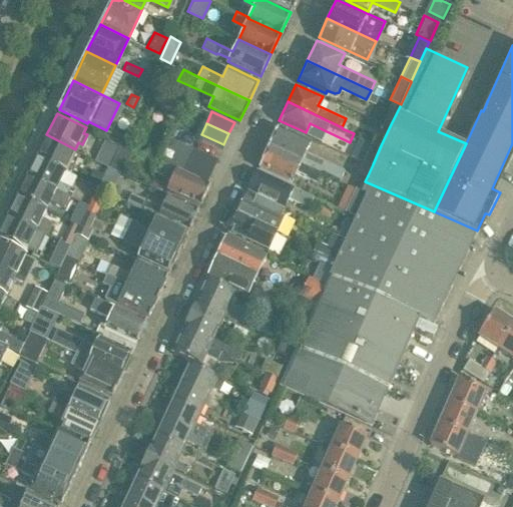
[(277,124),(268,144),(321,169),(339,178),(344,167),(305,149),(310,139),(277,124)]
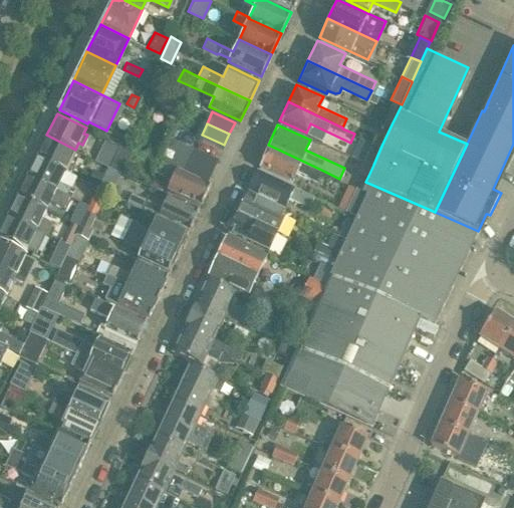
[(65,169),(75,150),(46,135),(37,155),(65,169)]
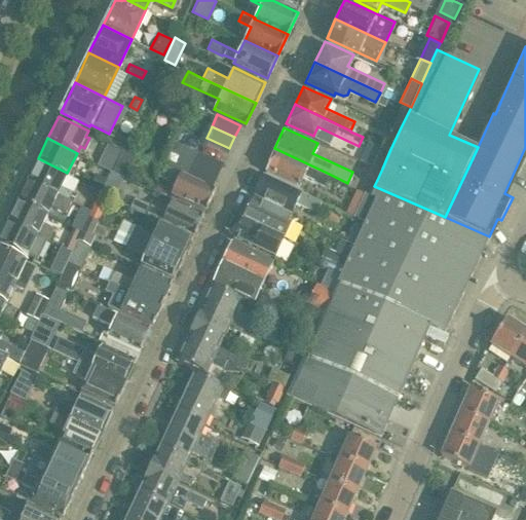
[(108,139),(102,150),(115,156),(121,146),(108,139)]
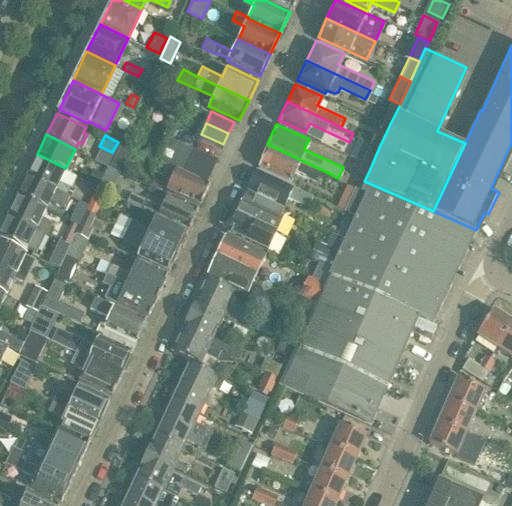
[(171,162),(181,140),(170,135),(160,157),(171,162)]
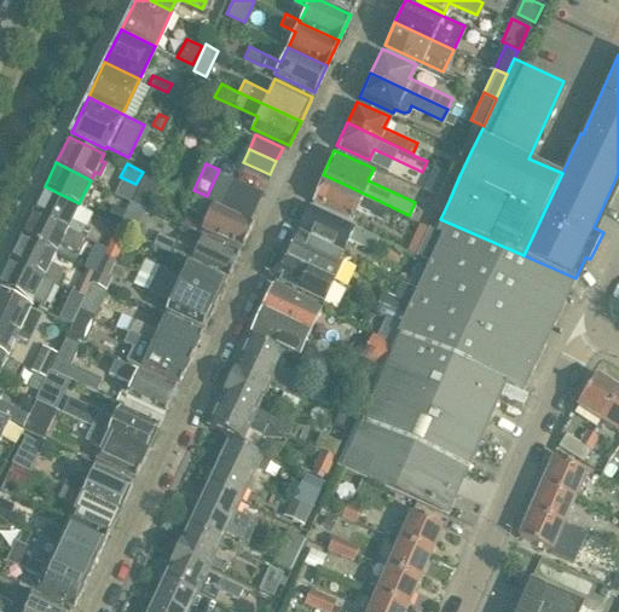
[(220,202),(226,189),(232,175),(219,169),(207,196),(220,202)]
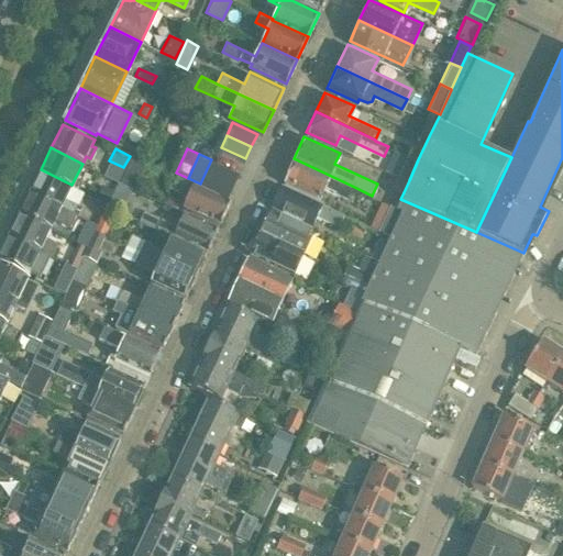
[(397,175),(409,180),(418,159),(407,154),(397,175)]
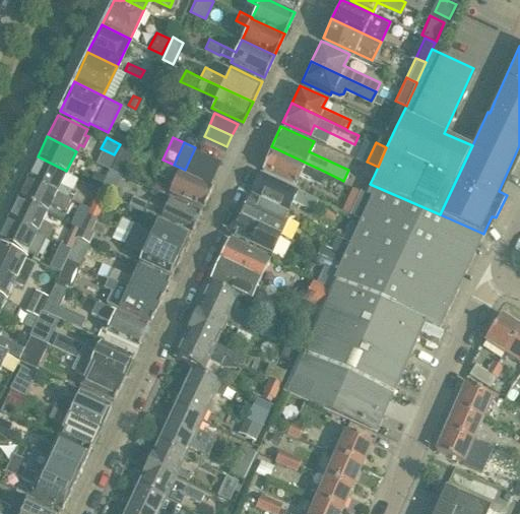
[(124,173),(135,149),(121,143),(111,167),(124,173)]
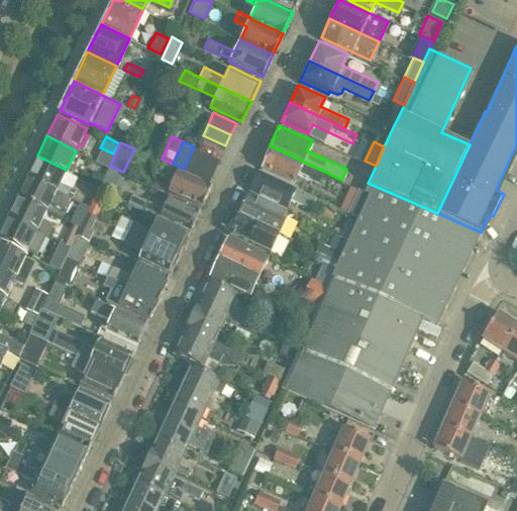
[(270,145),(261,166),(293,181),(298,172),(318,181),(323,171),(270,145)]
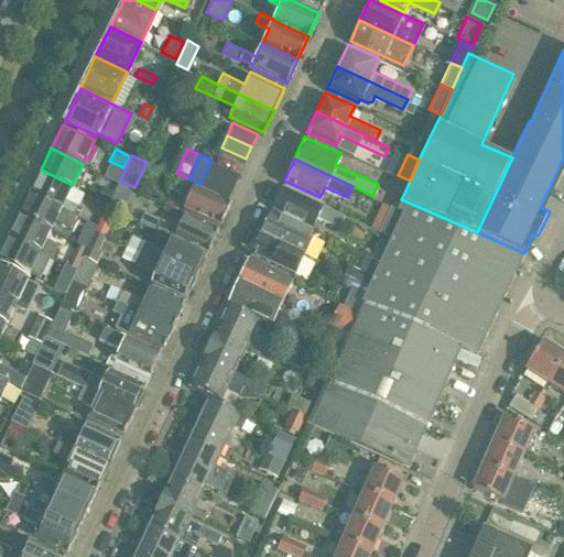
[(234,185),(239,173),(215,161),(209,174),(234,185)]
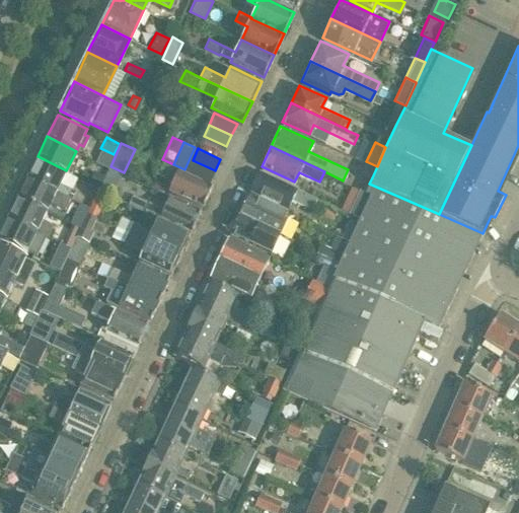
[(67,195),(71,187),(61,182),(66,170),(38,156),(27,175),(67,195)]
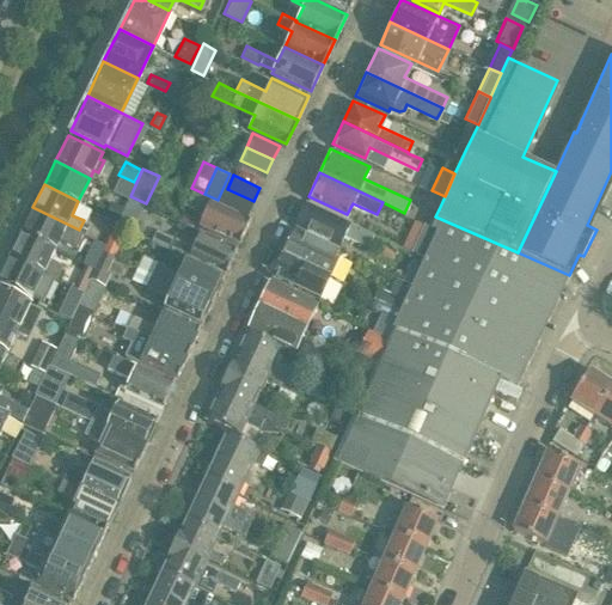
[(239,242),(251,218),(209,199),(188,189),(182,201),(203,212),(197,224),(239,242)]
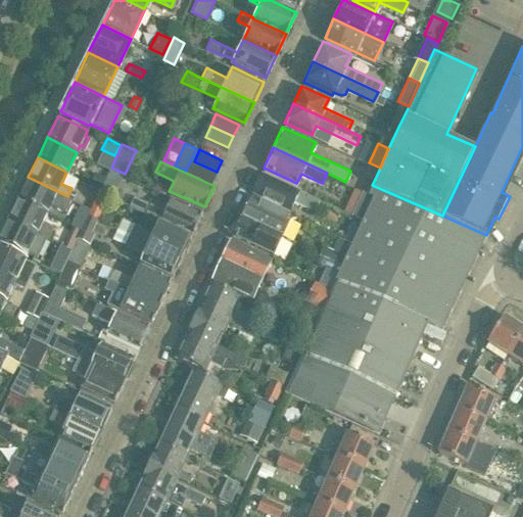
[(211,183),(217,172),(194,161),(188,173),(211,183)]
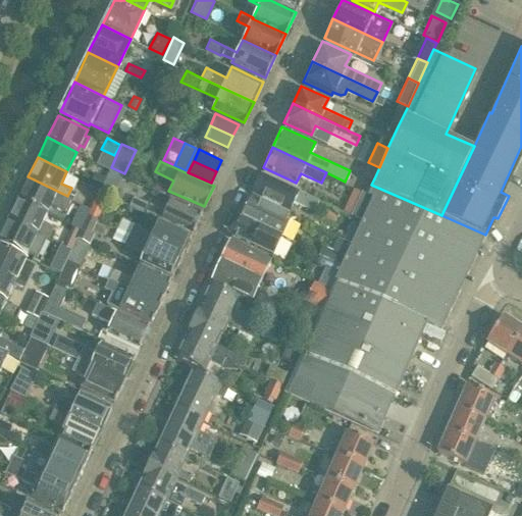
[(368,162),(363,172),(374,178),(379,167),(368,162)]
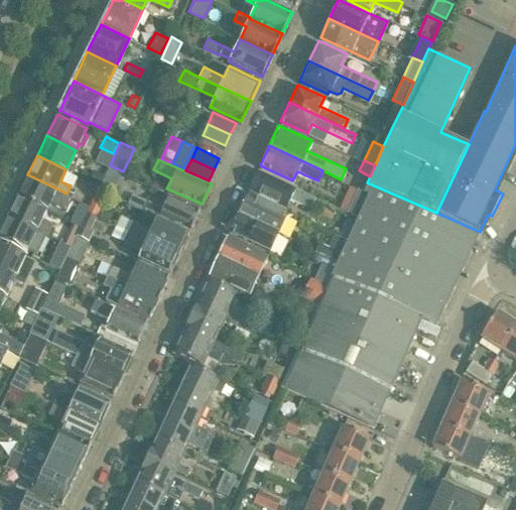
[(105,171),(93,166),(88,179),(99,184),(105,171)]
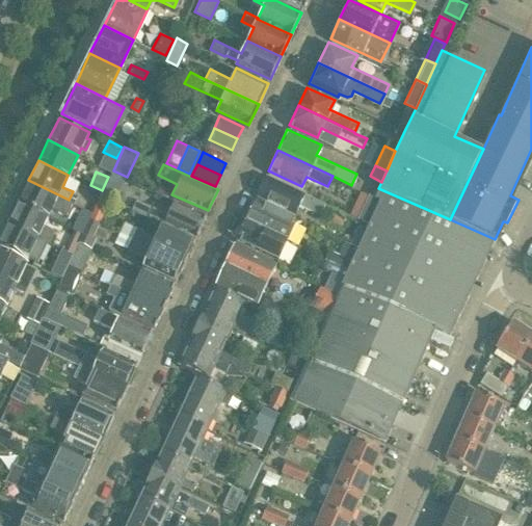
[(319,212),(323,202),(266,175),(256,195),(293,213),(298,203),(319,212)]
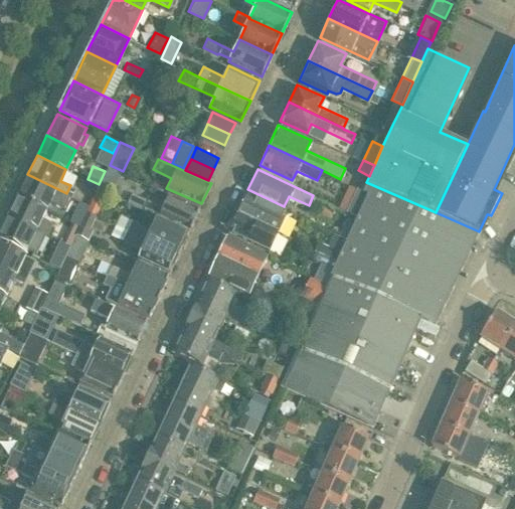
[(66,193),(27,174),(18,194),(46,208),(50,199),(63,205),(69,194),(66,193)]
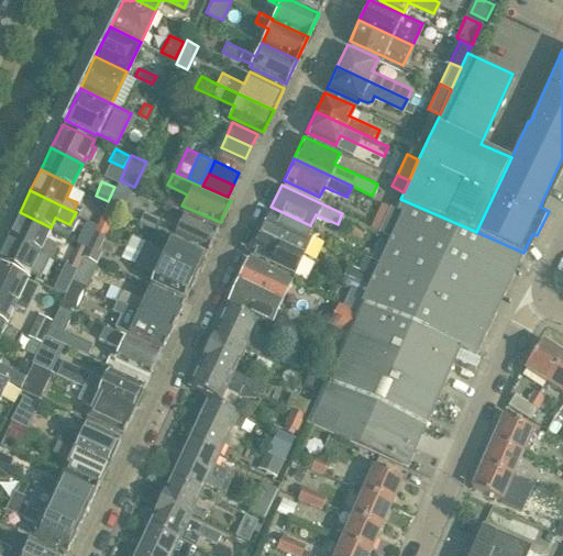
[(367,282),(359,301),(457,346),(473,354),(493,314),(523,253),(476,232),(400,199),(396,207),(400,209),(389,235),(387,238),(377,260),(367,282)]
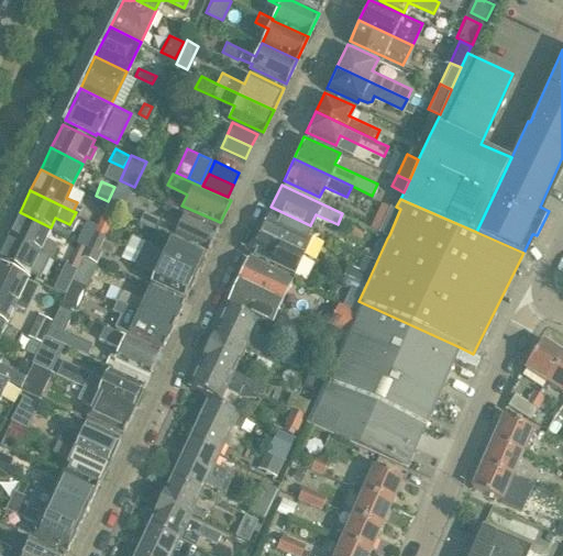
[(97,222),(94,229),(105,233),(117,207),(106,202),(97,222)]
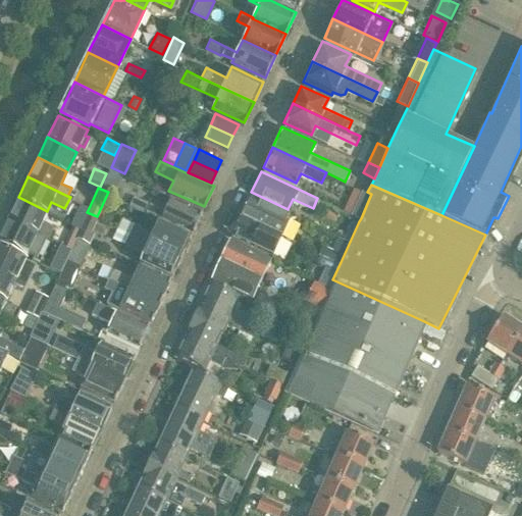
[(361,189),(350,212),(361,218),(371,195),(371,194),(367,192),(361,189)]
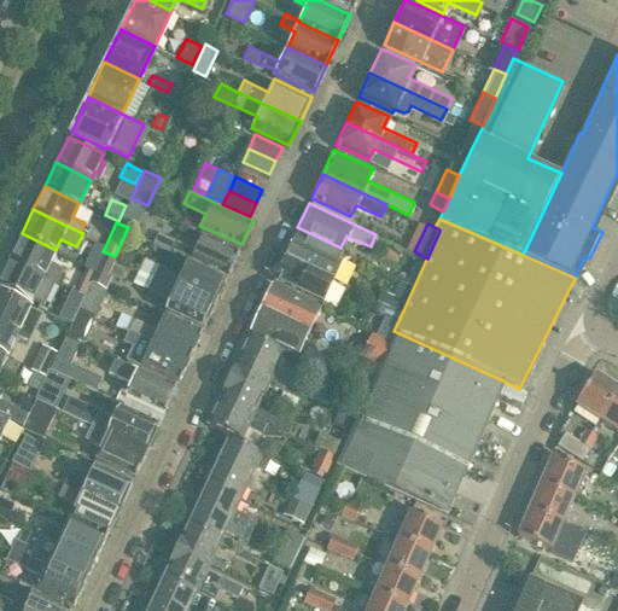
[(194,245),(158,230),(152,240),(188,256),(228,275),(239,250),(200,232),(194,245)]
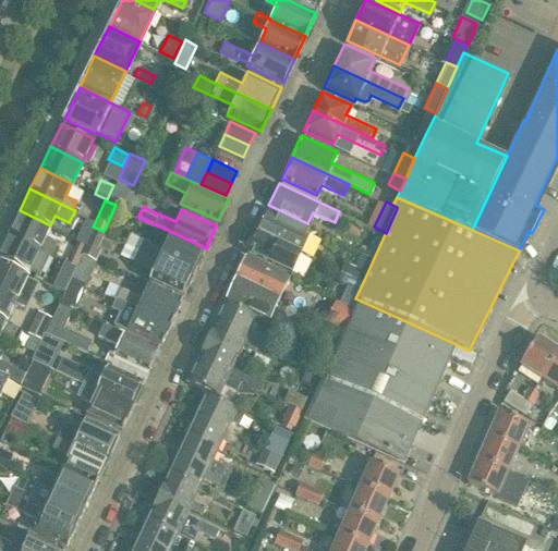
[(301,249),(311,229),(267,208),(257,229),(301,249)]
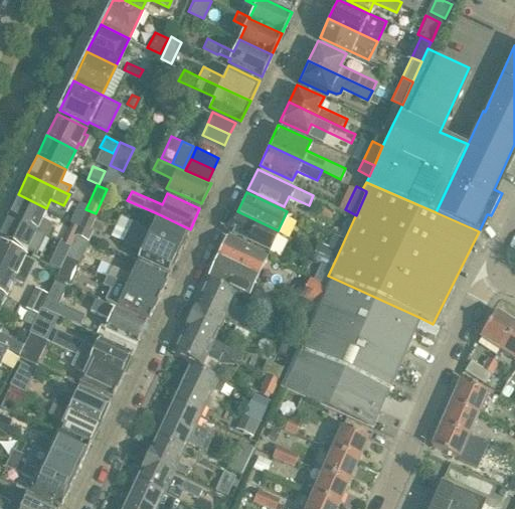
[(37,227),(46,208),(18,194),(8,213),(37,227)]
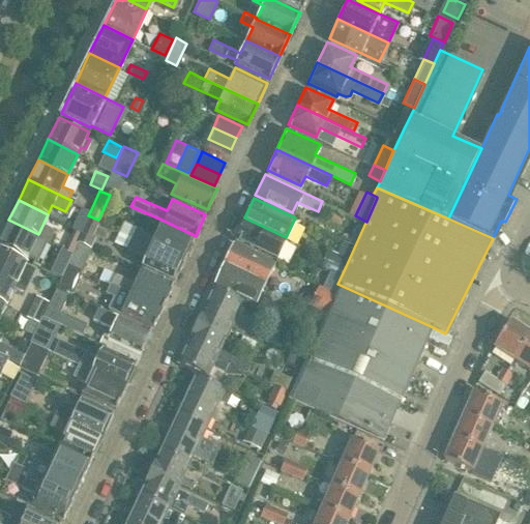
[(82,205),(72,226),(74,226),(82,230),(88,215),(91,209),(82,205)]
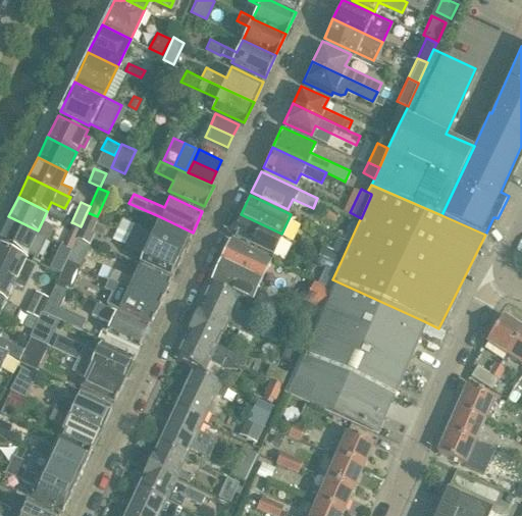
[(81,226),(76,235),(89,241),(93,231),(91,230),(97,216),(87,212),(81,226)]
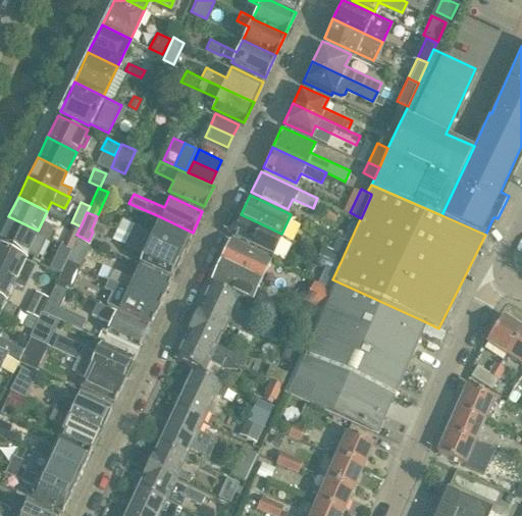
[(272,253),(281,234),(241,214),(231,235),(272,253)]
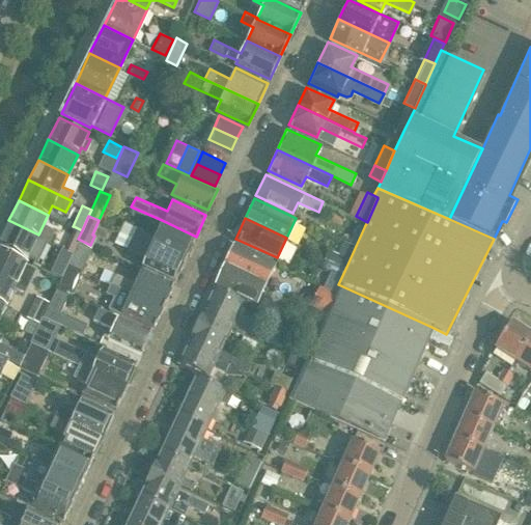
[(36,259),(46,240),(37,236),(38,235),(8,220),(0,236),(0,241),(28,255),(36,259)]
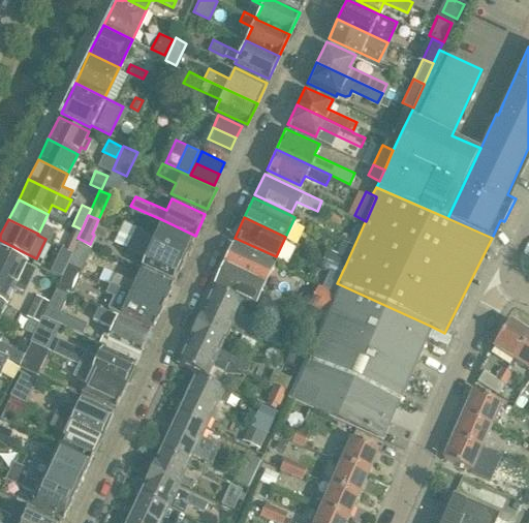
[(354,245),(364,224),(356,221),(347,242),(354,245)]
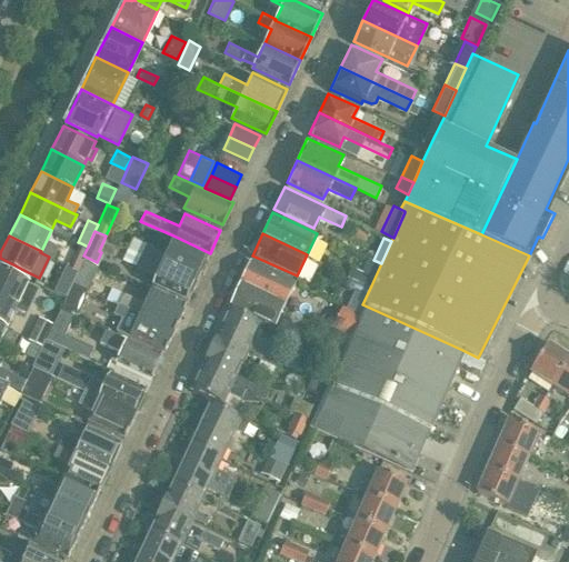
[(208,256),(172,239),(168,251),(146,241),(141,252),(198,278),(208,256)]
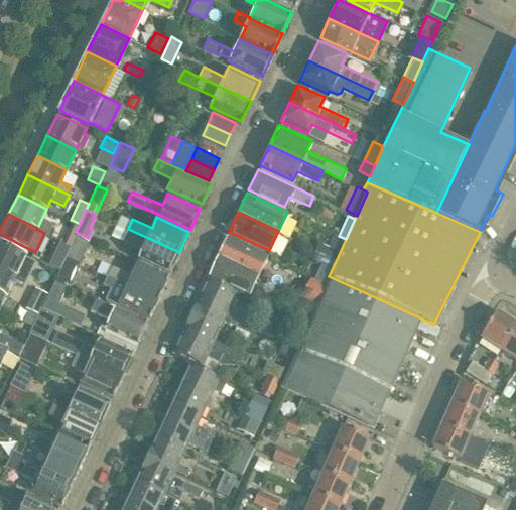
[(72,220),(62,241),(70,244),(76,232),(80,224),(72,220)]
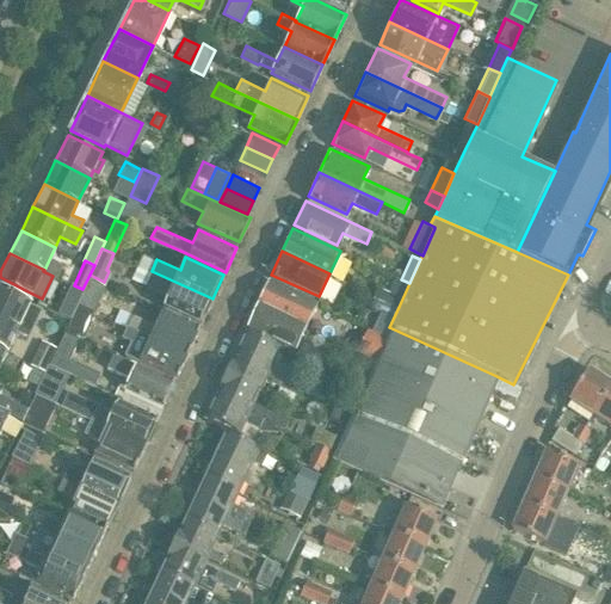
[(201,322),(213,299),(152,271),(146,283),(168,294),(164,304),(201,322)]
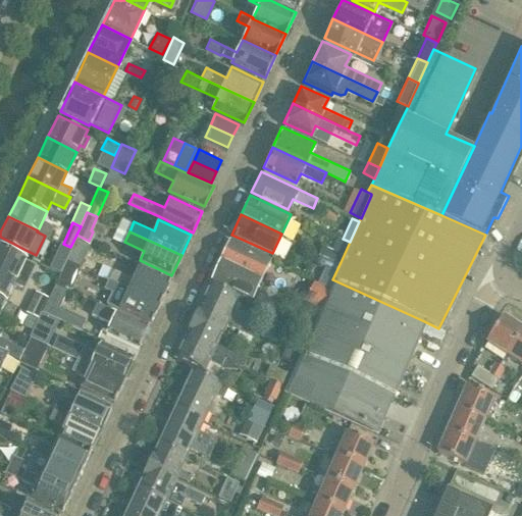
[(70,247),(66,256),(79,262),(89,241),(76,235),(70,247)]
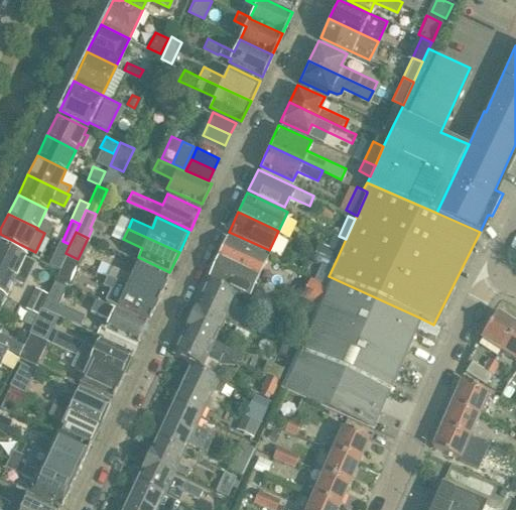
[(329,244),(325,253),(327,254),(337,259),(346,239),(339,236),(334,233),(329,244)]
